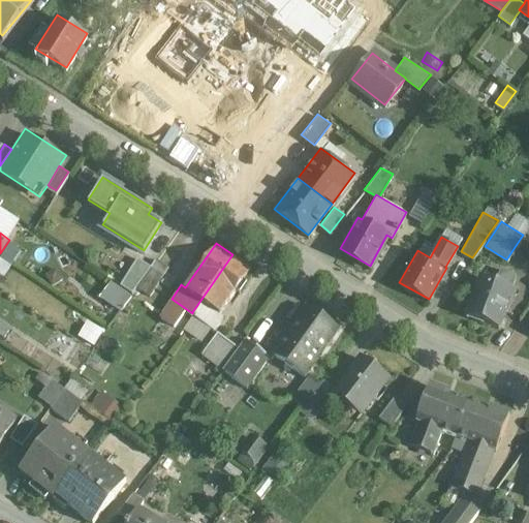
[(232,254),(192,312),(214,328),(223,314),(219,311),(250,267),(232,254)]
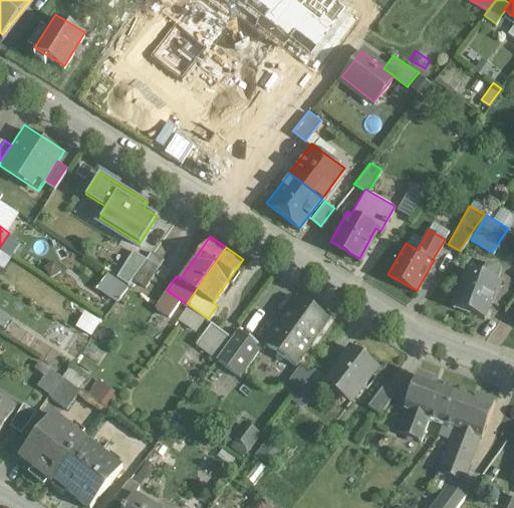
[(133,248),(116,274),(130,282),(133,276),(134,276),(147,257),(140,252),(133,248)]
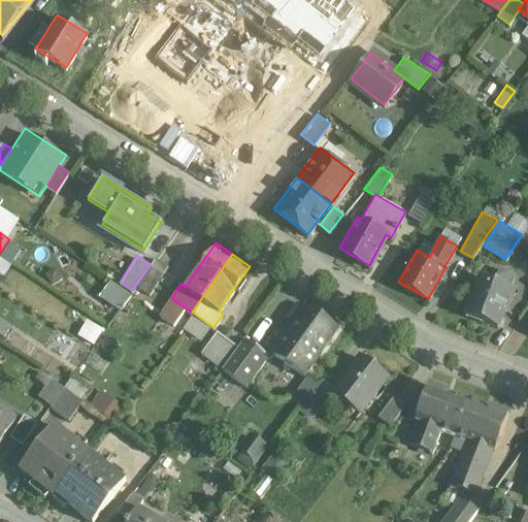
[(151,264),(137,284),(150,292),(166,264),(167,265),(168,264),(156,256),(151,264)]
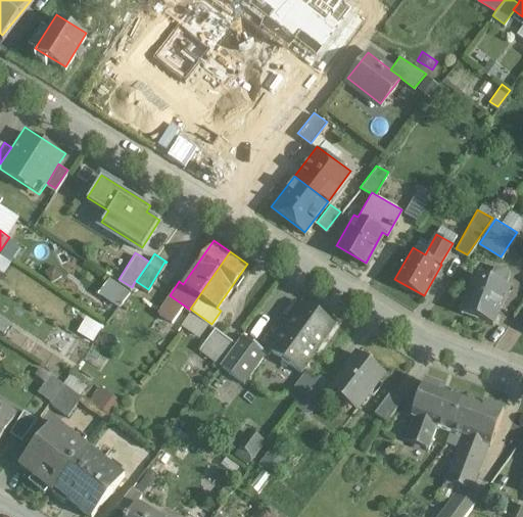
[(489,276),(475,271),(461,310),(492,321),(498,306),(501,306),(509,283),(505,282),(510,270),(494,264),(489,276)]
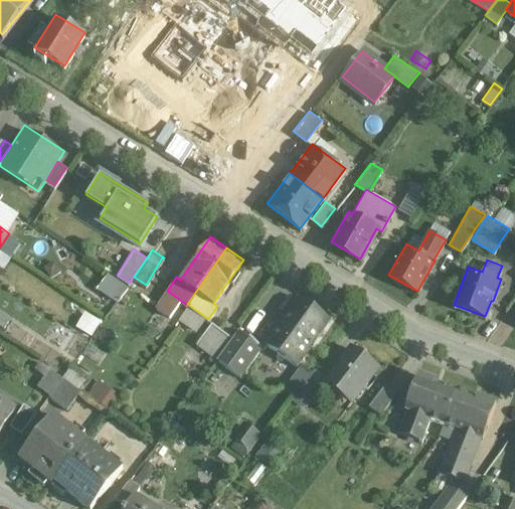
[(128,285),(108,271),(98,284),(118,298),(128,285)]
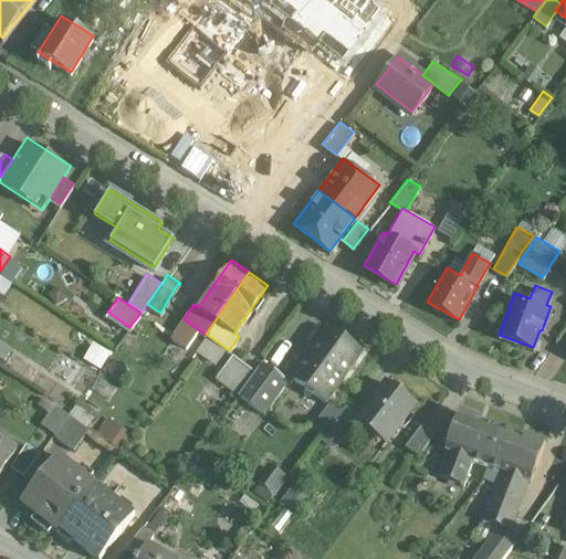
[(328,324),(291,376),(305,386),(297,396),(315,408),(322,398),(325,400),(363,348),(328,324)]
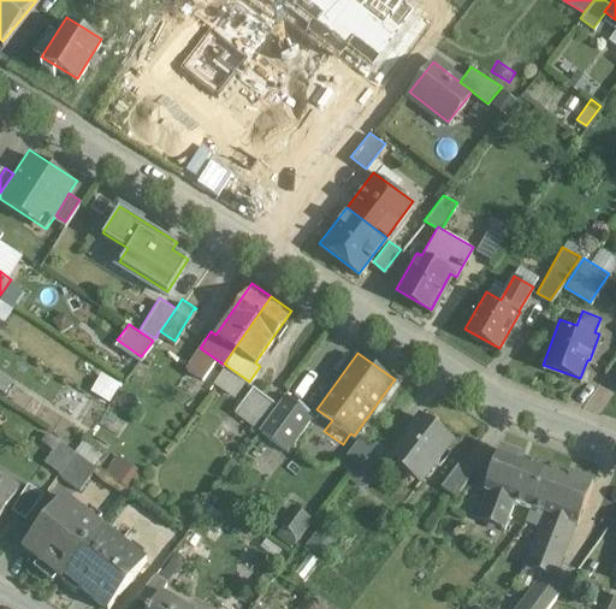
[(101,371),(92,385),(108,396),(118,382),(101,371)]
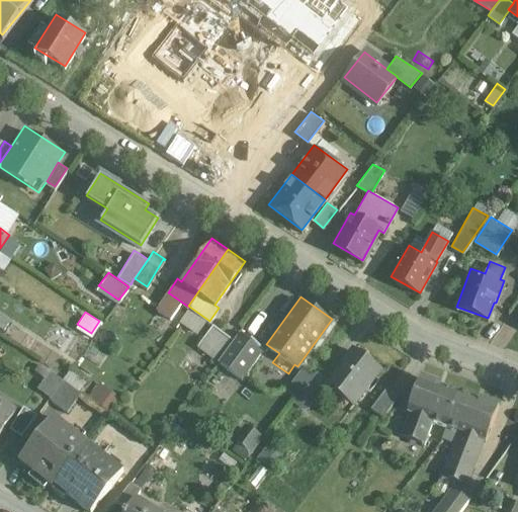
[(234,338),(212,322),(197,343),(218,359),(234,338)]
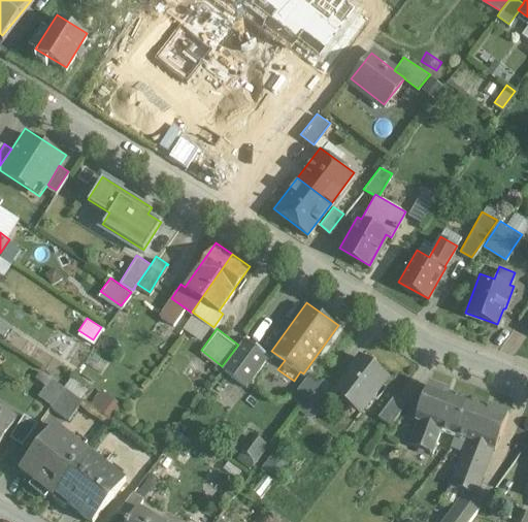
[(250,353),(238,345),(222,366),(234,374),(250,353)]
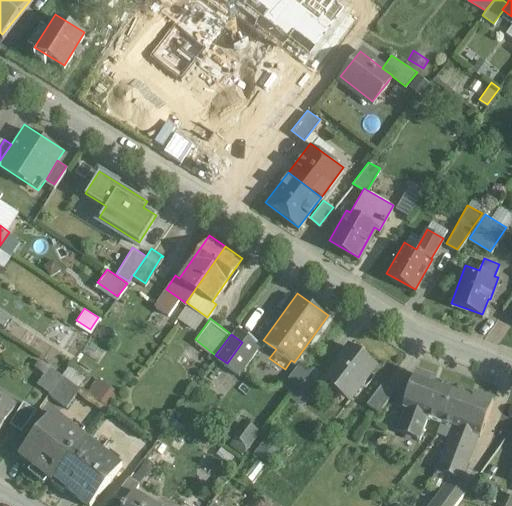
[(375,362),(349,343),(325,373),(325,374),(351,394),(375,362)]
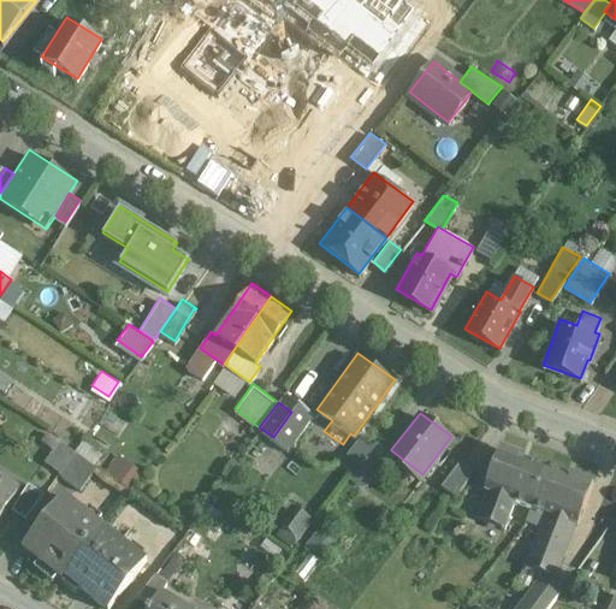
[(391,449),(378,438),(353,472),(366,483),(390,450),(391,450),(391,449)]
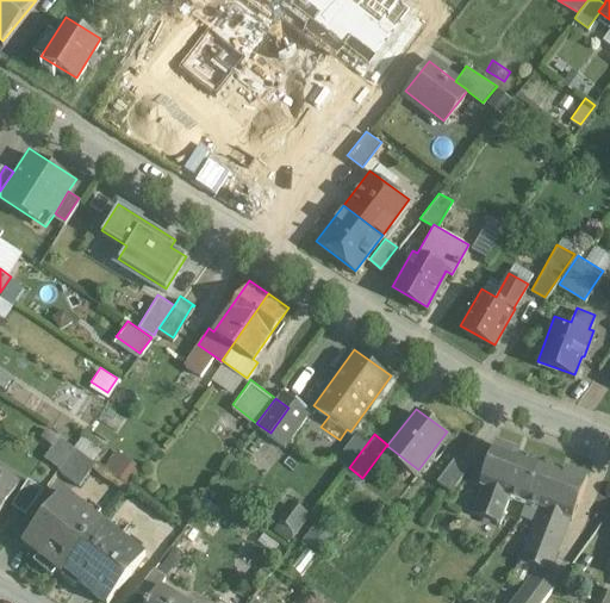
[(516,448),(496,440),(479,482),(481,483),(472,509),(496,518),(495,518),(497,520),(497,518),(499,520),(509,492),(526,498),(540,459),(516,449),(516,448)]
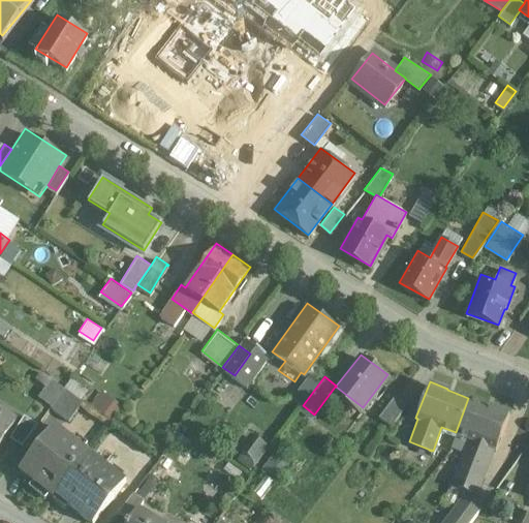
[(83,399),(64,386),(50,404),(68,418),(83,399)]
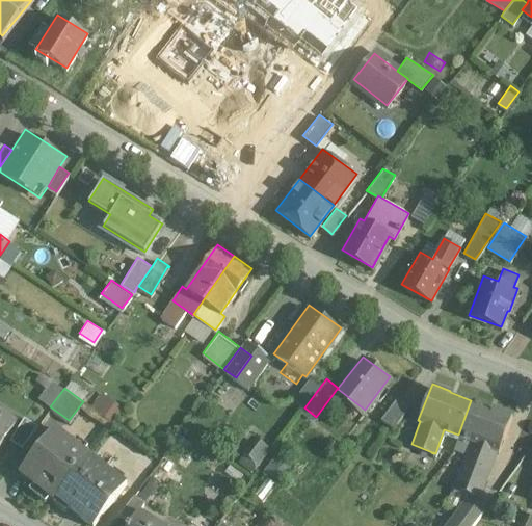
[(105,389),(95,399),(111,417),(122,408),(105,389)]
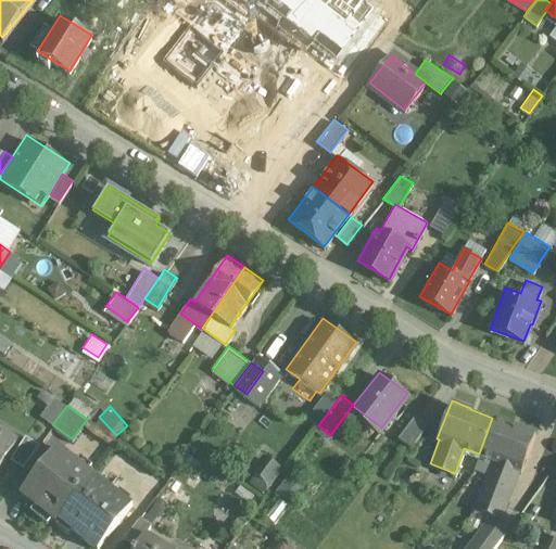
[(415,412),(397,435),(411,445),(428,422),(415,412)]
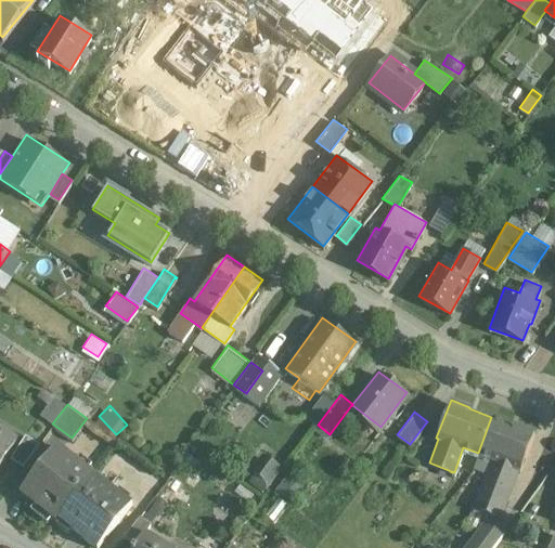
[(514,426),(491,417),(478,453),(474,465),(488,470),(474,505),(499,514),(517,467),(519,468),(533,431),(515,423),(514,426)]
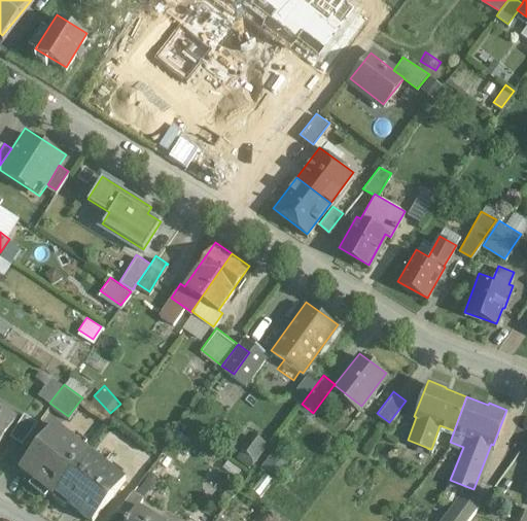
[(0,439),(15,415),(0,405),(0,439)]
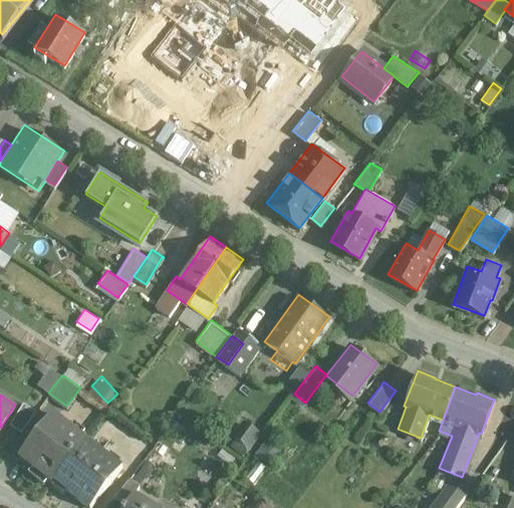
[(23,401),(9,423),(21,430),(37,409),(23,401)]
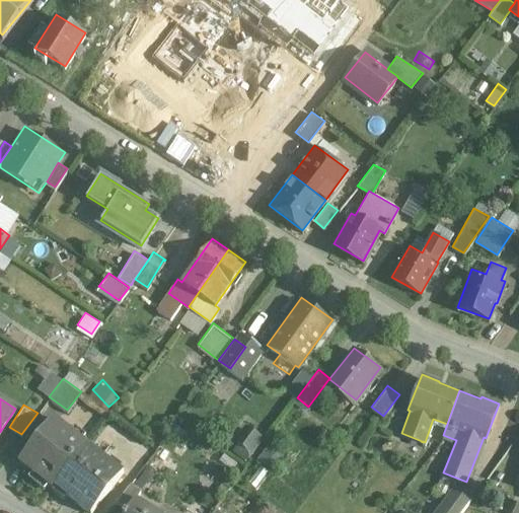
[(86,440),(54,414),(18,459),(52,485),(54,483),(86,440)]
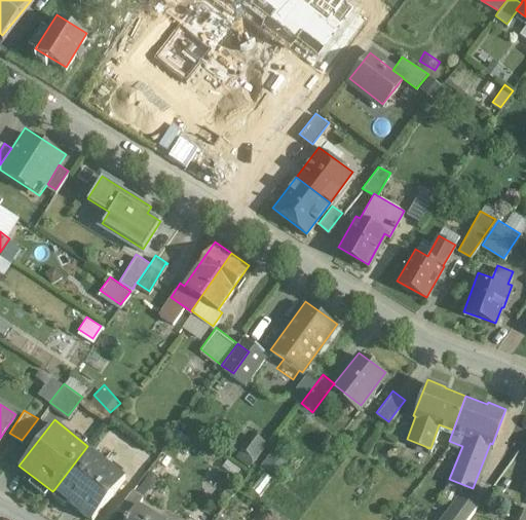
[(250,428),(238,444),(255,456),(267,441),(250,428)]
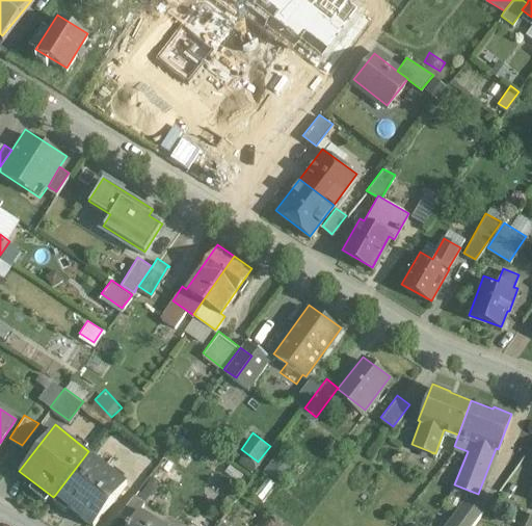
[(127,481),(88,451),(55,495),(94,524),(127,481)]
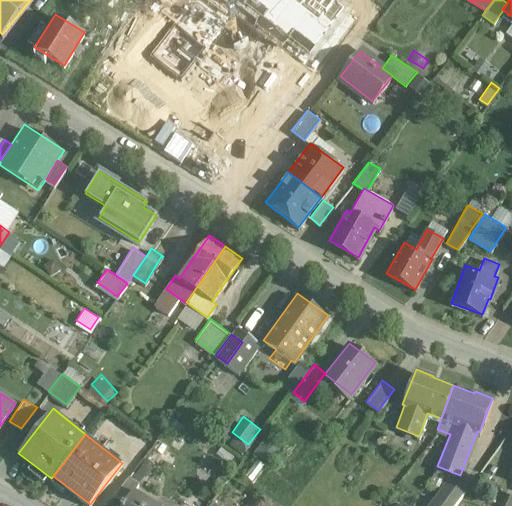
[(139,480),(128,474),(114,493),(126,500),(134,488),(134,489),(139,480)]
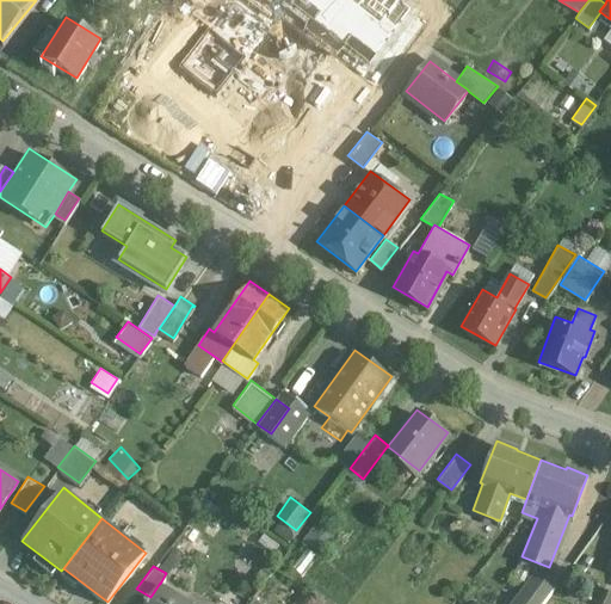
[(538,572),(514,603),(517,603),(539,603),(555,584),(538,572)]
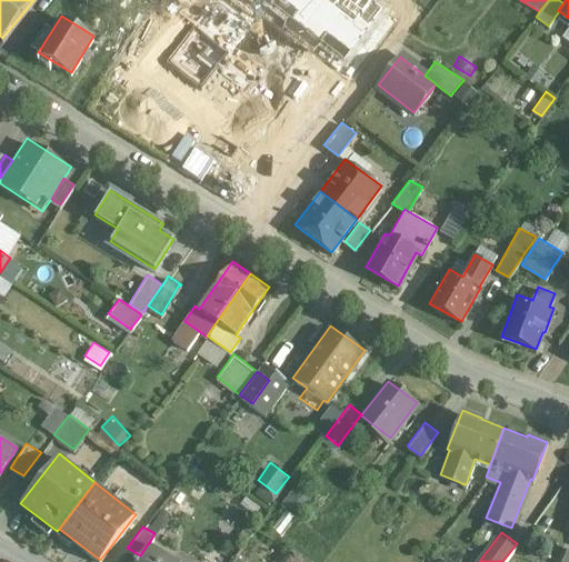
[(180,561),(149,543),(149,542),(140,555),(139,559),(137,558),(135,561),(180,561)]
